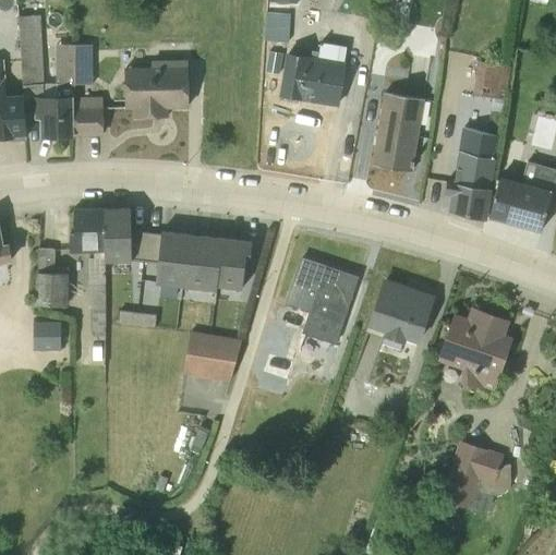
[(267,0),(266,40),(266,41),(289,44),(290,43),(292,0),(267,0)]
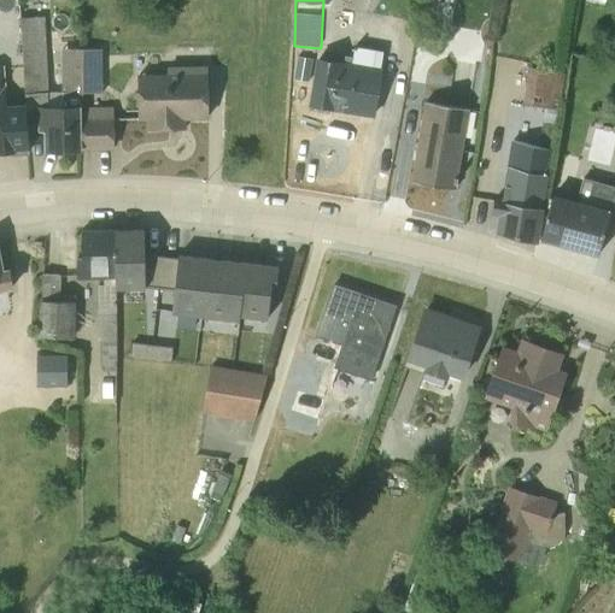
[(82,107),(85,107),(82,49),(62,51),(63,93),(51,93),(50,80),(46,17),(22,19),(27,90),(28,111),(39,110),(39,131),(45,133),(46,153),(82,153),(82,107)]
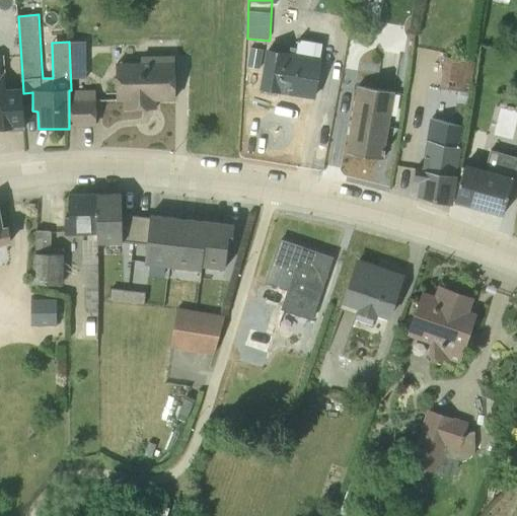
[(265,90),(265,92),(276,94),(277,91),(315,99),(322,59),(320,58),(322,44),(299,41),(297,49),(290,48),(289,54),(267,50),(260,89),(265,90)]
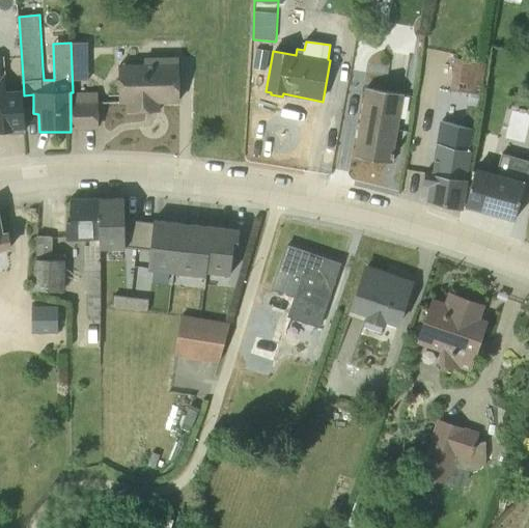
[(73,81),(89,81),(88,43),(71,43),(73,81)]
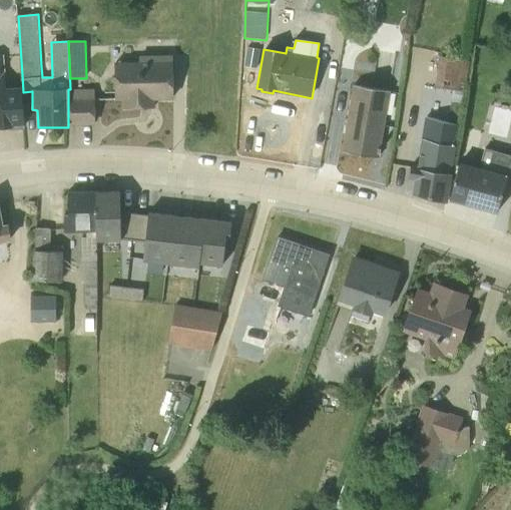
[(173,55),(140,56),(139,61),(115,62),(116,100),(122,100),(122,108),(155,108),(155,100),(173,99),(173,55)]
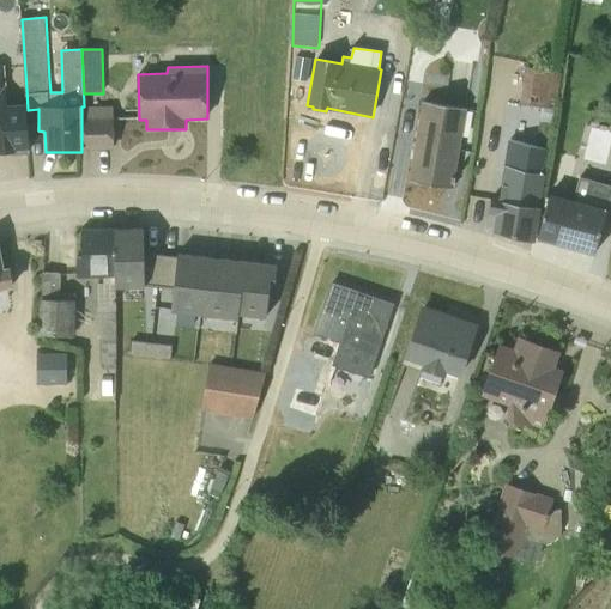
[(0,151),(11,151),(12,156),(28,154),(28,150),(30,150),(26,104),(7,104),(6,68),(0,67),(0,151)]
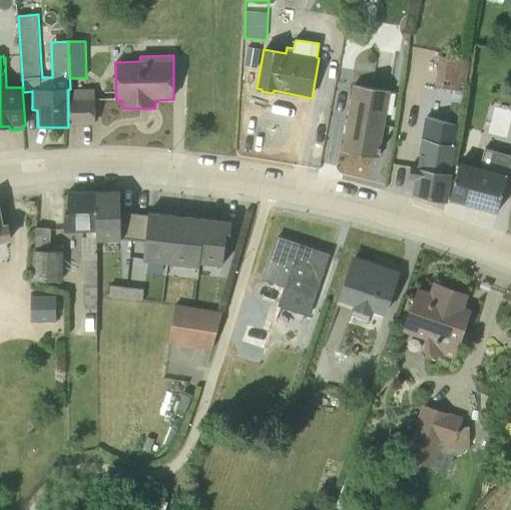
[(446,202),(469,62),(440,58),(436,88),(452,91),(448,121),(426,118),(418,165),(413,165),(411,177),(418,179),(414,194),(446,202)]
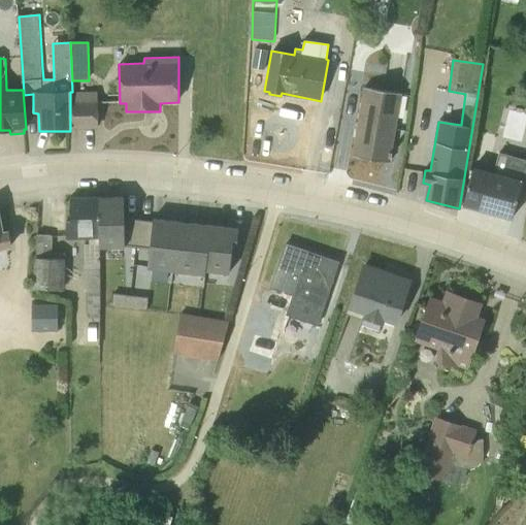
[(353,155),(390,162),(402,94),(364,88),(353,155)]
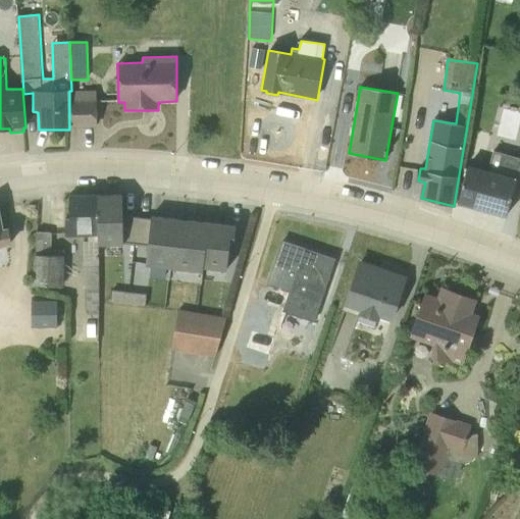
[(96,91),(69,91),(70,127),(97,127),(96,91)]
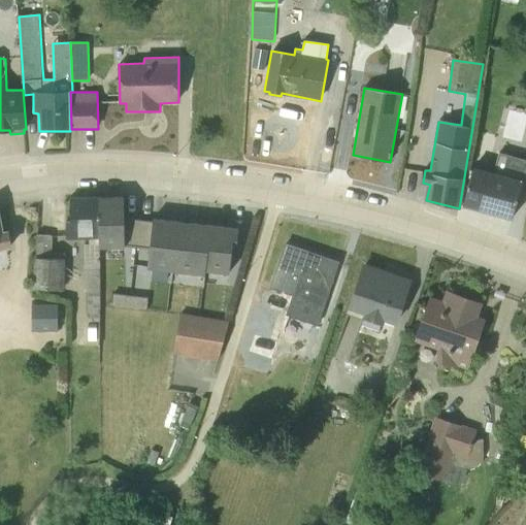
[(512,220),(525,169),(525,161),(498,153),(492,172),(473,167),(463,206),(512,220)]
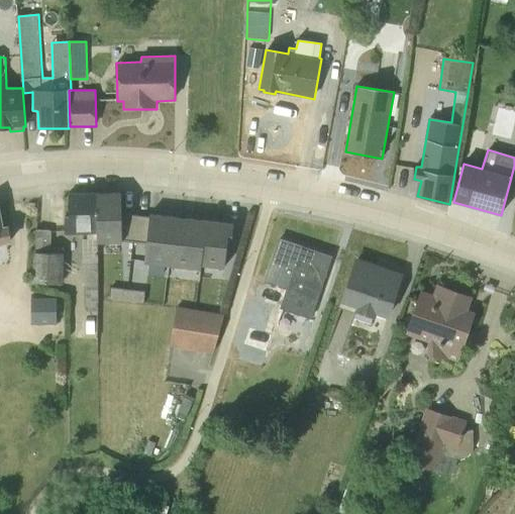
[(83,240),(83,287),(85,288),(86,312),(98,312),(97,195),(70,195),(69,214),(65,215),(65,233),(87,233),(87,240),(83,240)]
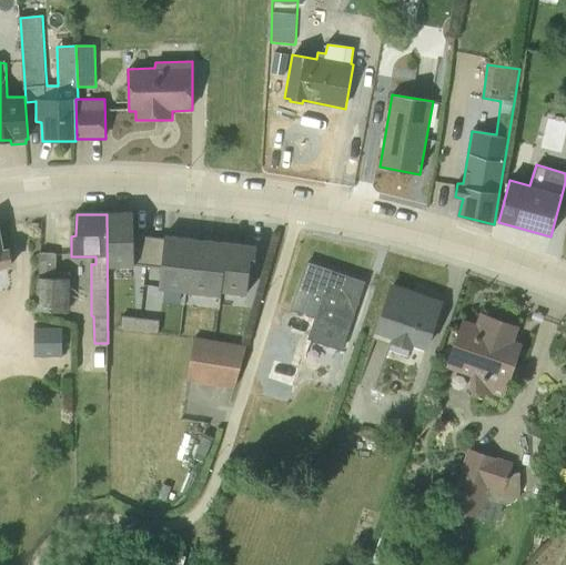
[(107,266),(134,266),(149,268),(150,238),(133,236),(133,214),(107,214),(107,266)]
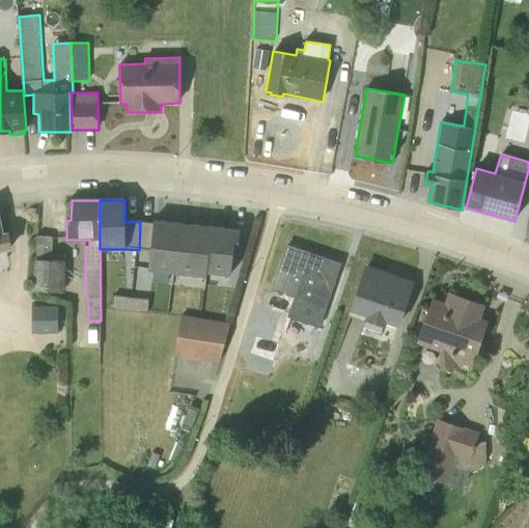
[(195,217),(216,215),(215,203),(194,205),(195,217)]
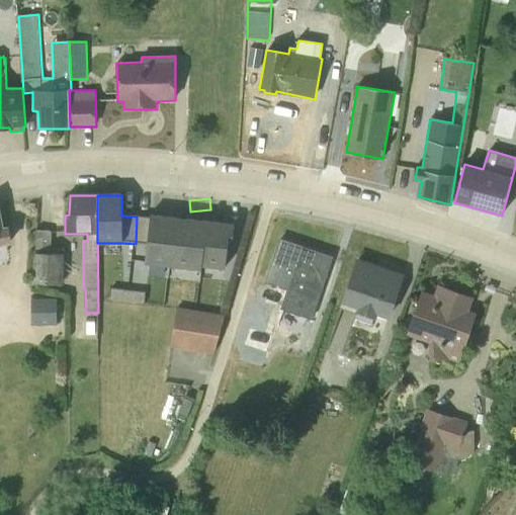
[(4,227),(0,211),(0,246),(12,244),(9,227),(4,227)]
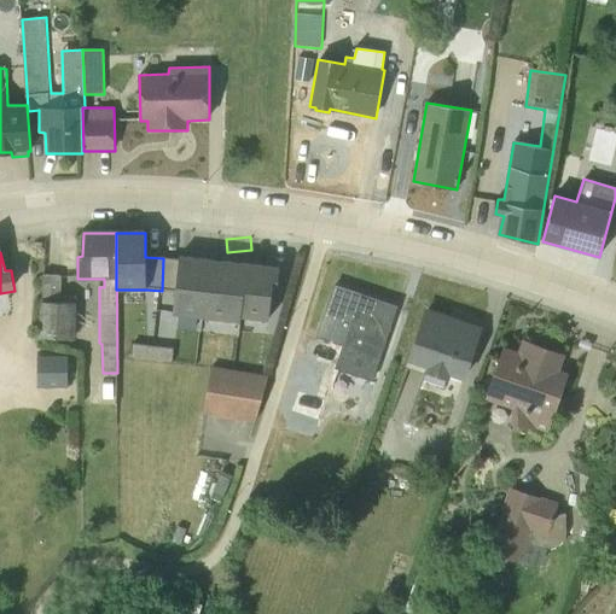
[(209,261),(180,257),(180,261),(163,258),(162,291),(176,293),(174,313),(203,316),(209,261)]
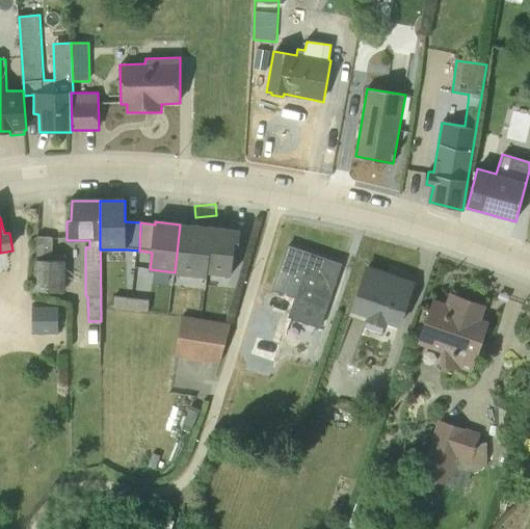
[(206,276),(212,229),(180,225),(175,272),(206,276)]
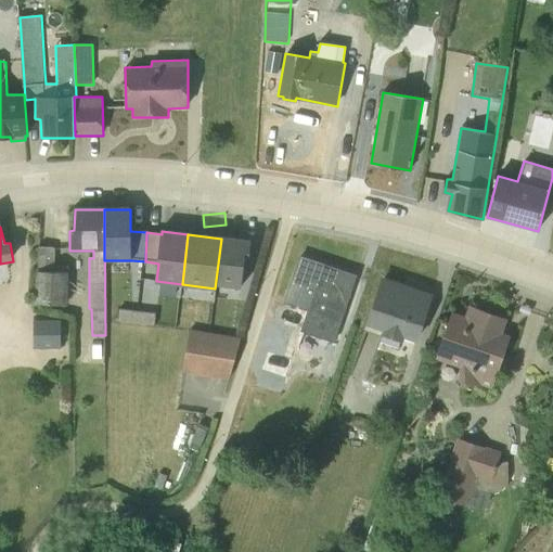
[(221,239),(216,285),(241,289),(244,264),(248,264),(251,242),(221,239)]
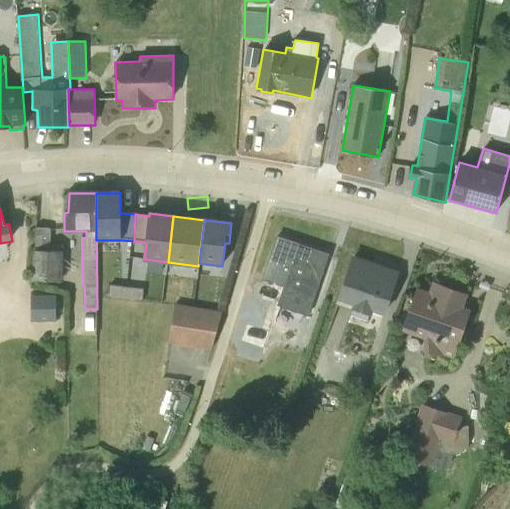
[(33,280),(62,282),(62,280),(63,251),(51,250),(51,228),(36,227),(35,250),(34,250),(33,280)]
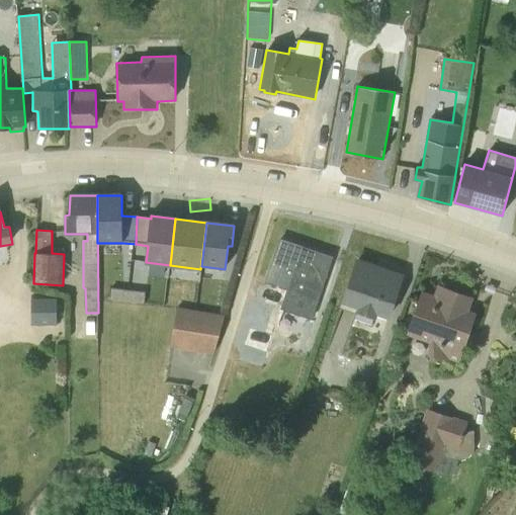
[(313,320),(332,257),(280,241),(267,284),(276,287),(274,294),(284,297),(280,310),(283,311),(279,327),(304,335),(309,319),(313,320)]
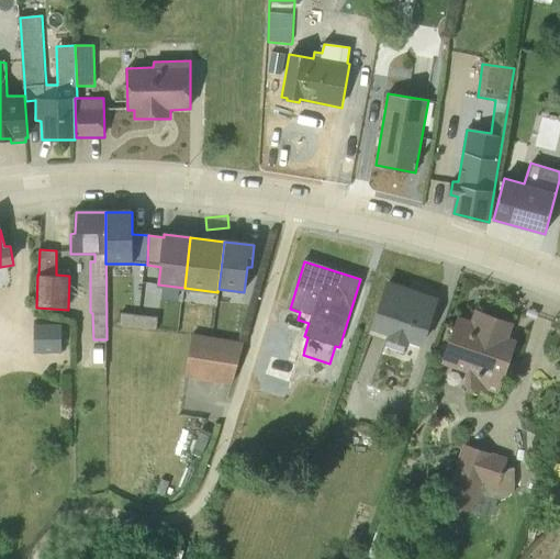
[(387,286),(370,328),(388,334),(387,338),(407,346),(410,342),(422,346),(437,300),(410,290),(409,293),(387,286)]
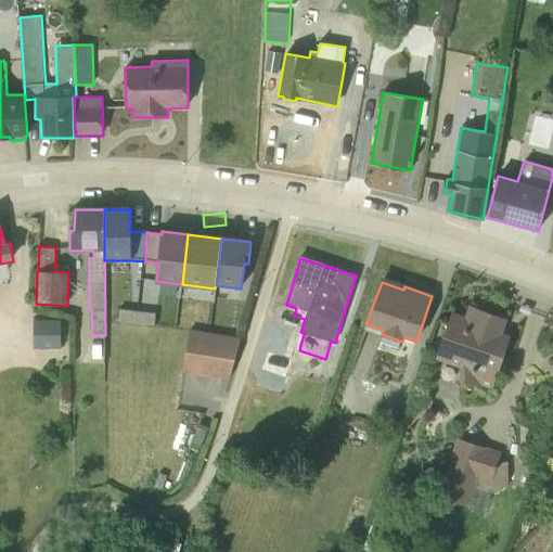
[(481,386),(491,389),(511,336),(503,333),(508,319),(468,305),(465,316),(452,311),(435,359),(459,368),(460,387),(481,386)]
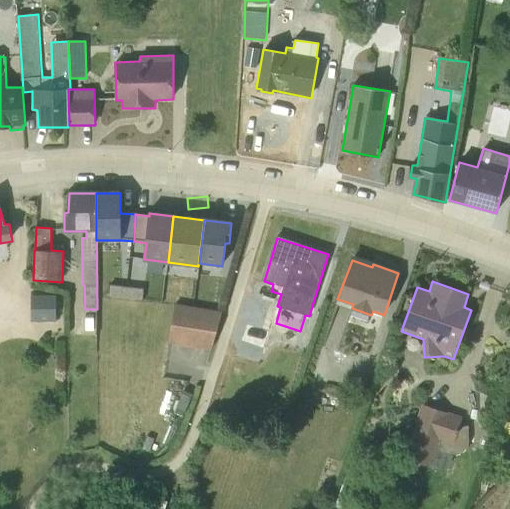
[(112,284),(112,294),(144,296),(145,286),(112,284)]
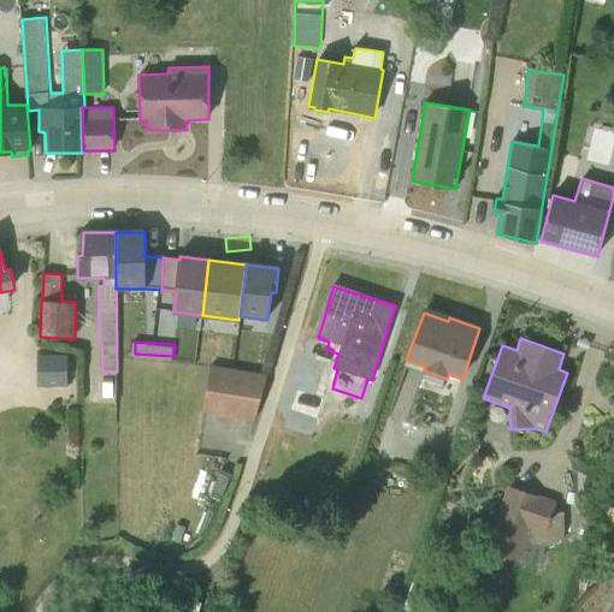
[(68,356),(37,356),(37,386),(68,387),(68,356)]
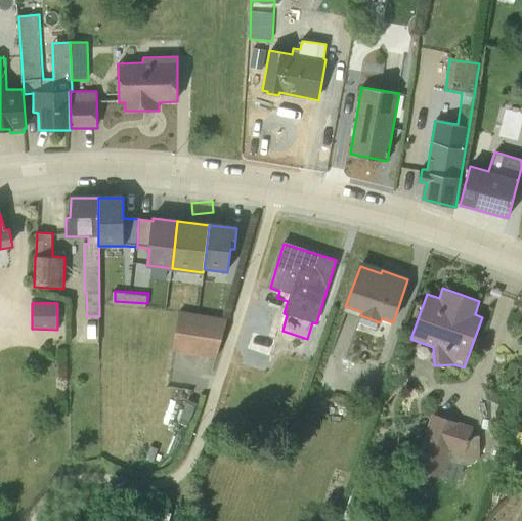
[(227,321),(179,311),(174,348),(217,357),(227,321)]
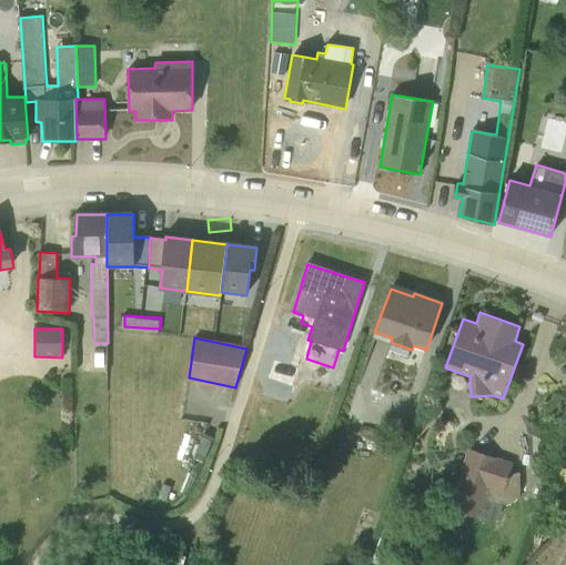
[(297,370),(274,363),(263,400),(286,406),(297,370)]
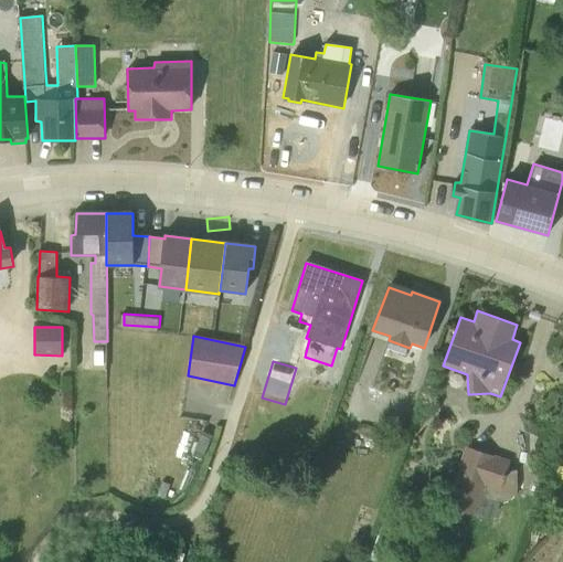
[(475,515),(494,520),(499,502),(506,501),(509,500),(513,496),(516,494),(517,488),(517,470),(507,472),(510,460),(465,446),(446,507),(475,516),(475,515)]
